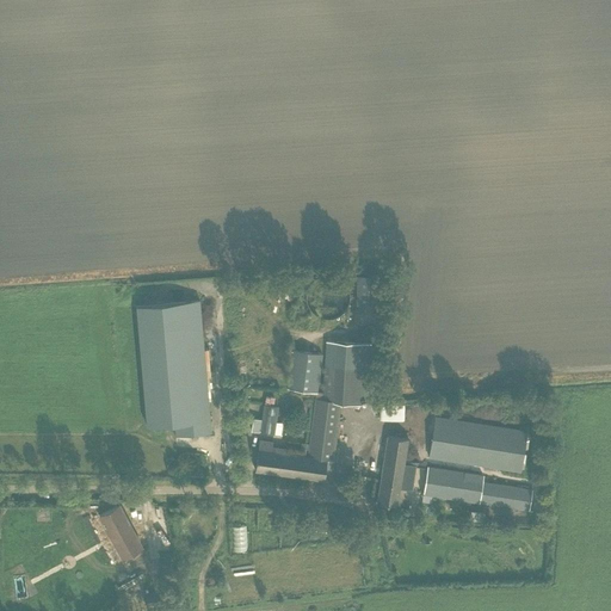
[(312,281),(310,283),(309,284),(308,287),(307,289),(307,291),(306,294),(306,296),(306,298),(306,300),(307,302),(307,304),(308,307),(309,309),(310,310),(313,313),(314,314),(316,315),(318,316),(320,318),(322,318),(325,319),(327,319),(329,319),(332,318),(334,318),(337,316),(338,316),(340,315),(341,313),(344,312),(345,310),(346,308),(347,306),(349,304),(350,302),(350,300),(350,297),(350,295),(350,292),(349,290),(349,288),(347,285),(346,284),(345,282),(343,281),(341,279),(339,278),(338,277),(335,276),(333,275),(331,275),(328,275),(326,275),(323,275),(321,275),(320,276),(318,277),(315,278),(314,279),(312,281)]
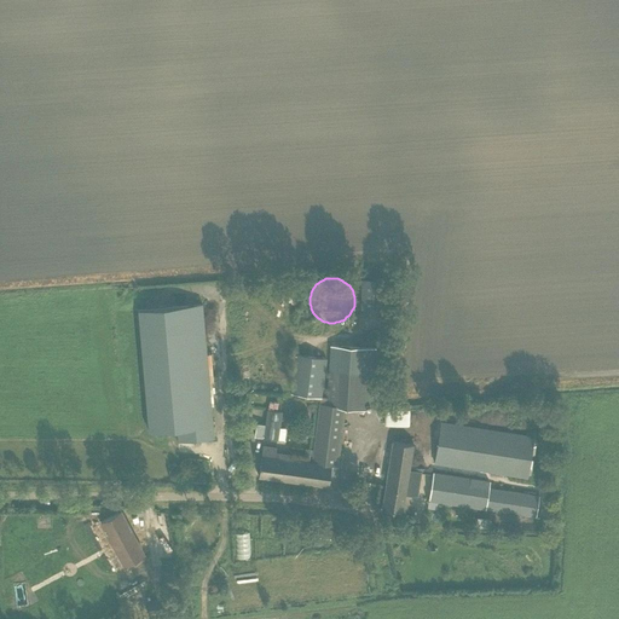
[(362,279),(360,308),(382,310),(383,279),(362,279)]
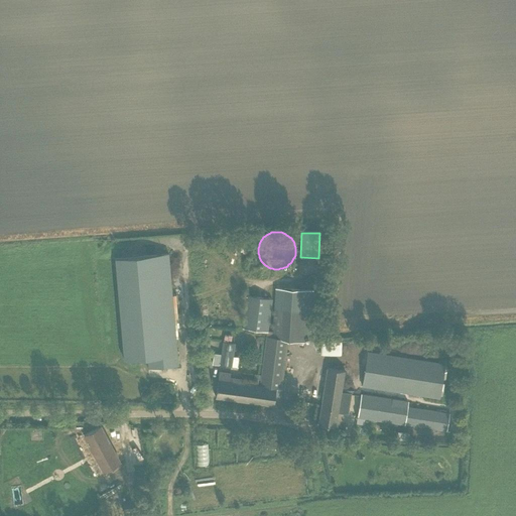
[(124,359),(147,357),(148,367),(177,365),(168,254),(115,258),(124,359)]
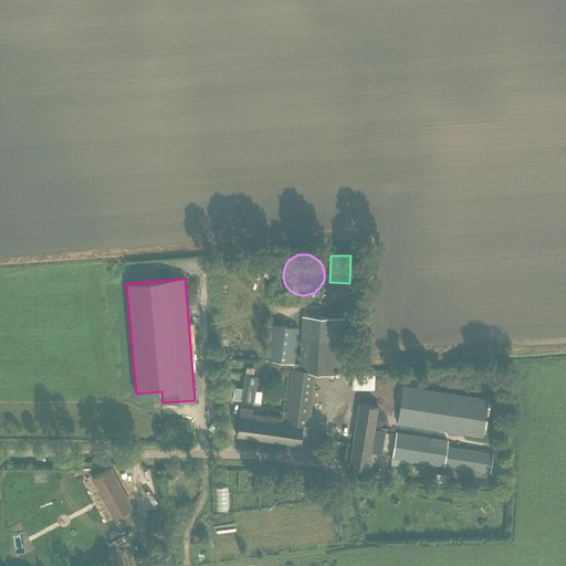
[(299,367),(341,370),(344,318),(302,316),(300,363),(299,367)]
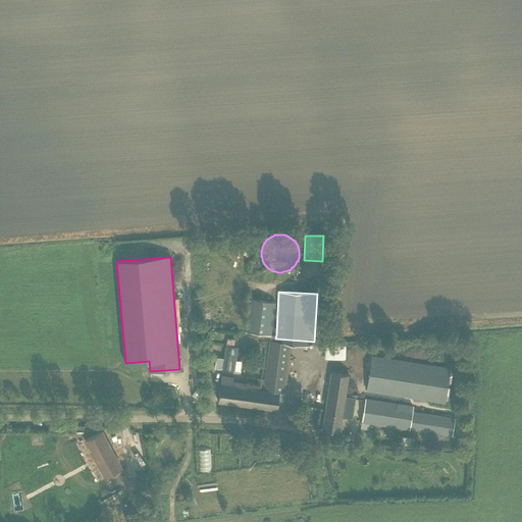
[(266,334),(269,335),(270,333),(274,304),(250,300),(245,331),(266,334)]
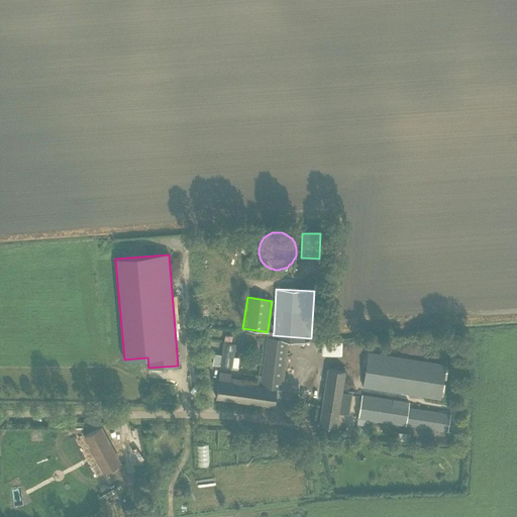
[(217,388),(215,398),(274,406),(280,407),(281,397),(287,352),(289,340),(273,337),(273,335),(274,331),(268,330),(267,332),(264,331),(264,334),(267,334),(260,386),(240,383),(241,379),(230,378),(231,374),(219,373),(218,380),(217,388)]
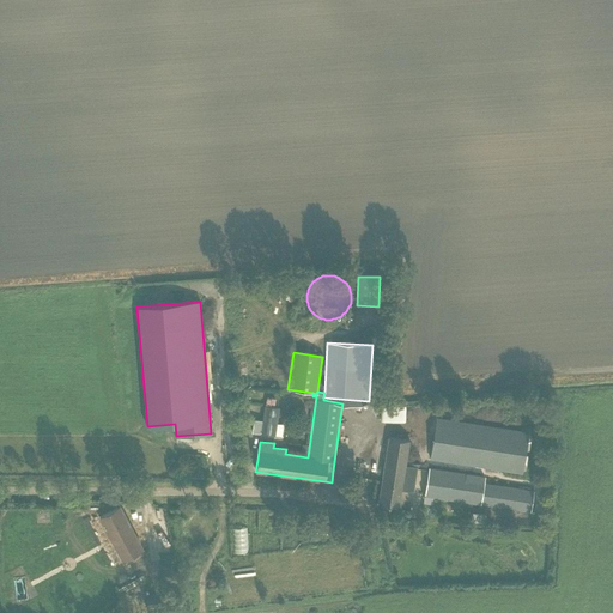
[(381,404),(381,420),(406,419),(405,402),(381,404)]
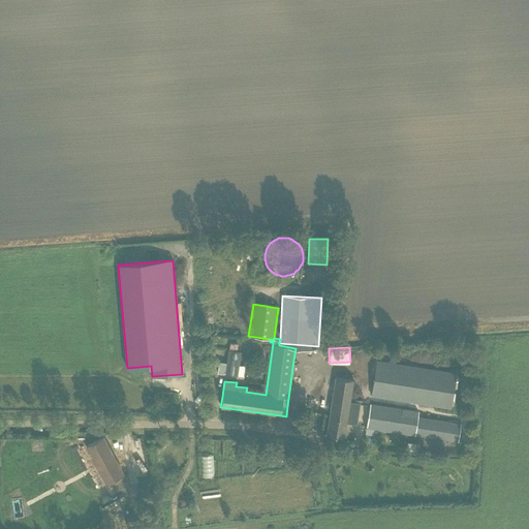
[(224,374),(237,376),(241,353),(227,350),(224,374)]
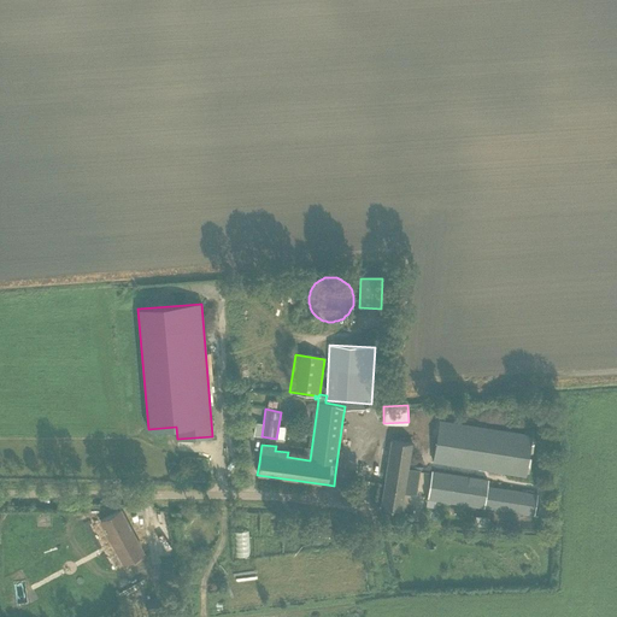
[(488,470),(524,476),(532,435),(439,421),(433,462),(479,469),(488,470)]
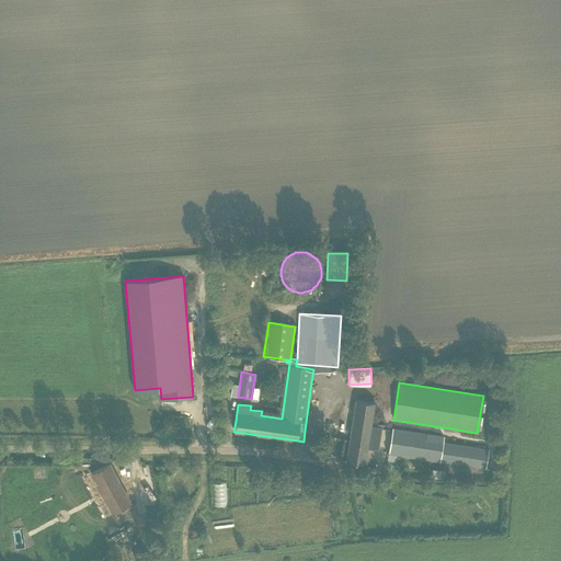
[(356,400),(345,460),(364,464),(367,448),(377,449),(381,427),(370,426),(375,403),(356,400)]
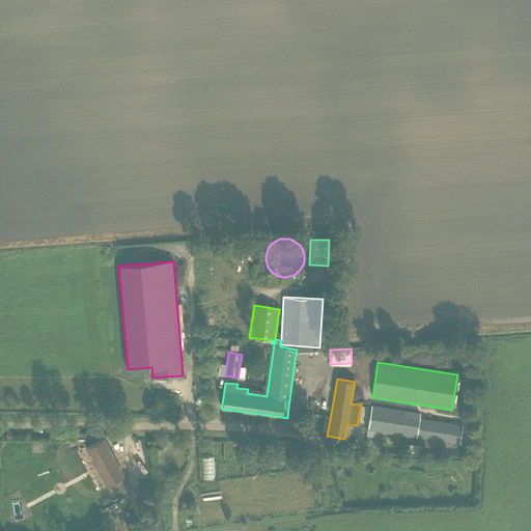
[(418,418),(419,413),(371,406),(367,428),(459,443),(463,425),(418,418)]
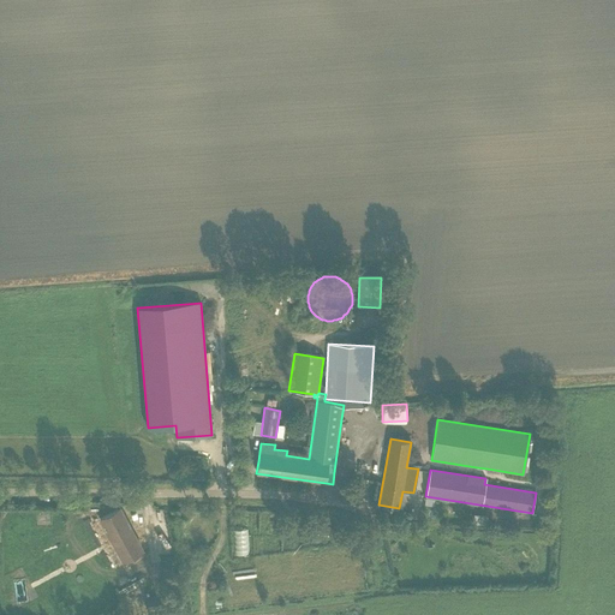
[(109,538),(121,561),(123,561),(127,571),(145,561),(141,551),(142,550),(130,527),(125,518),(120,507),(99,519),(109,538)]
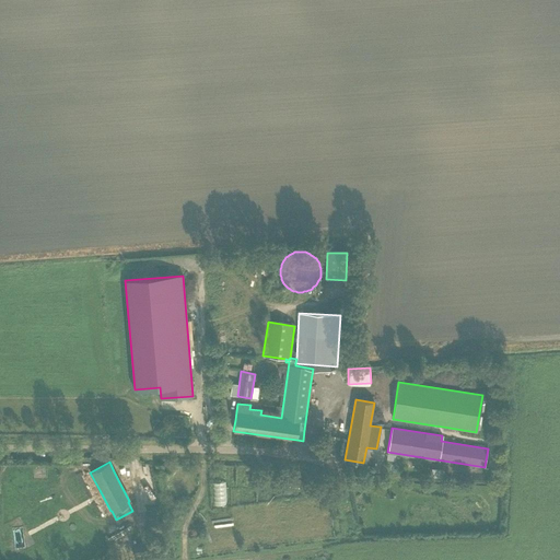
[(431,469),(431,478),(443,478),(443,469),(431,469)]
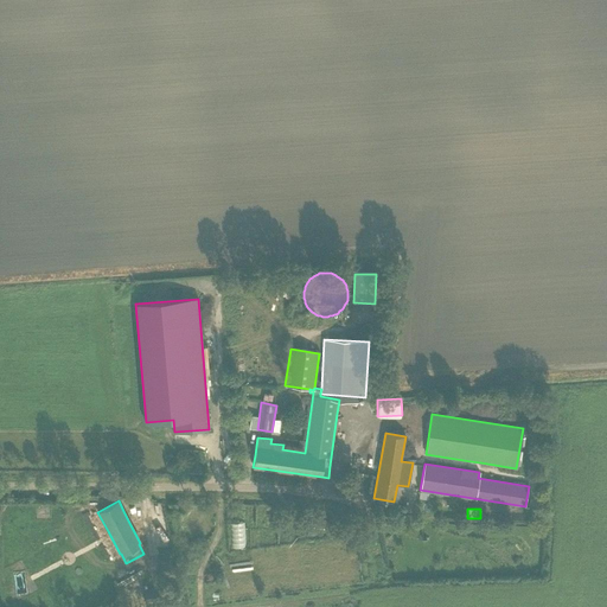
[(13,594),(26,593),(25,570),(12,572),(13,594)]
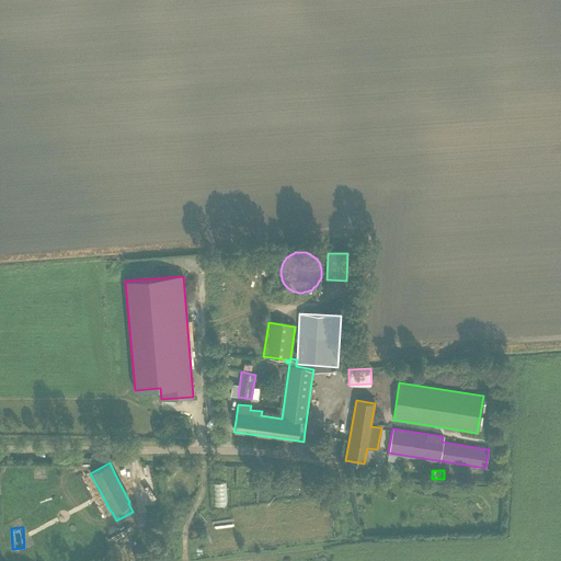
[(107,547),(111,559),(133,554),(129,541),(107,547)]
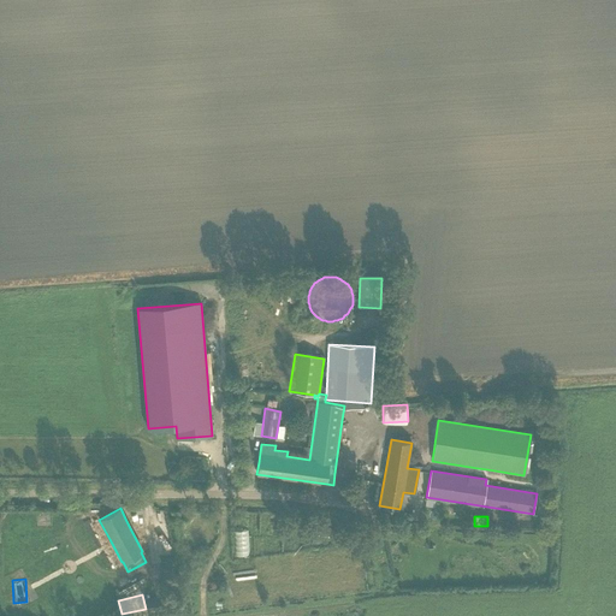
[(146,598),(147,609),(163,606),(160,596),(146,598)]
